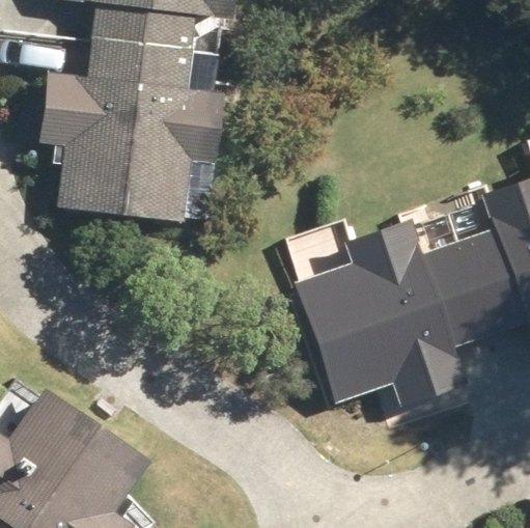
[(92,35),(191,50),(195,15),(234,20),(236,0),(96,0),(92,35)]
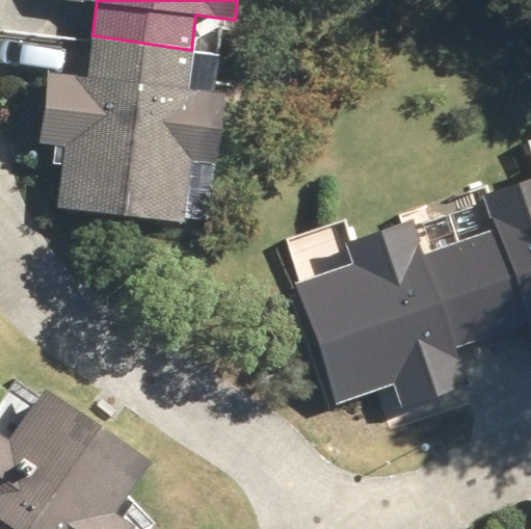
[(186,89),(191,50),(93,35),(86,78),(49,73),(40,142),(65,146),(58,207),(184,223),(191,160),(215,163),(223,95),(186,89)]
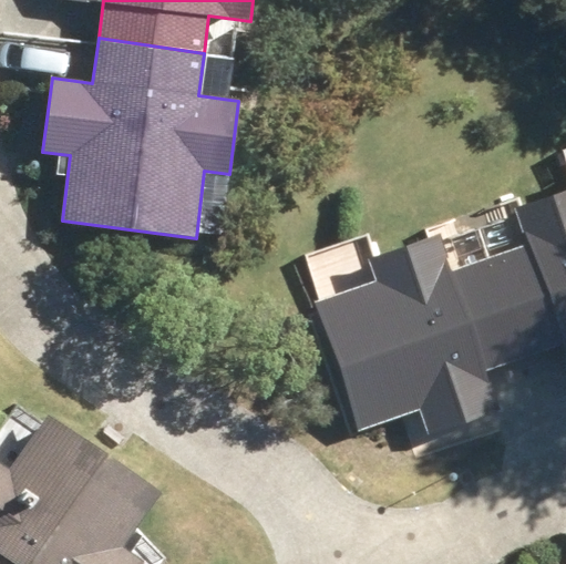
[(565,188),(515,207),(527,244),(489,256),(523,357),(562,345),(565,356),(565,188)]
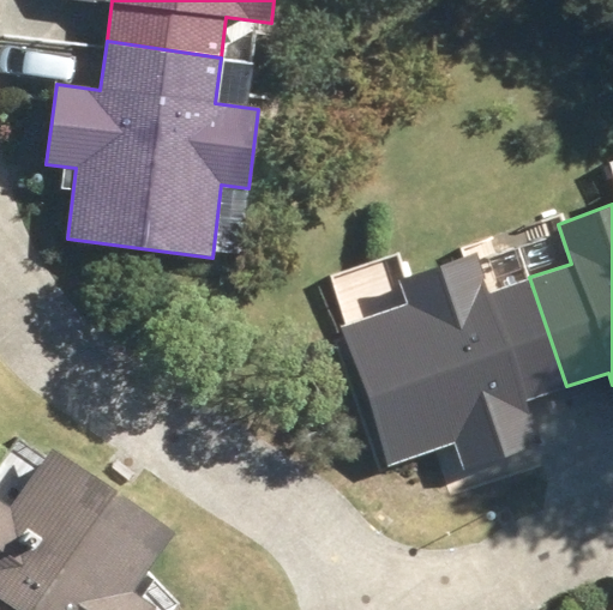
[(490,290),(475,252),(397,278),(406,303),(340,325),(388,466),(455,442),(464,469),(542,442),(528,399),(566,386),(529,277),(490,290)]
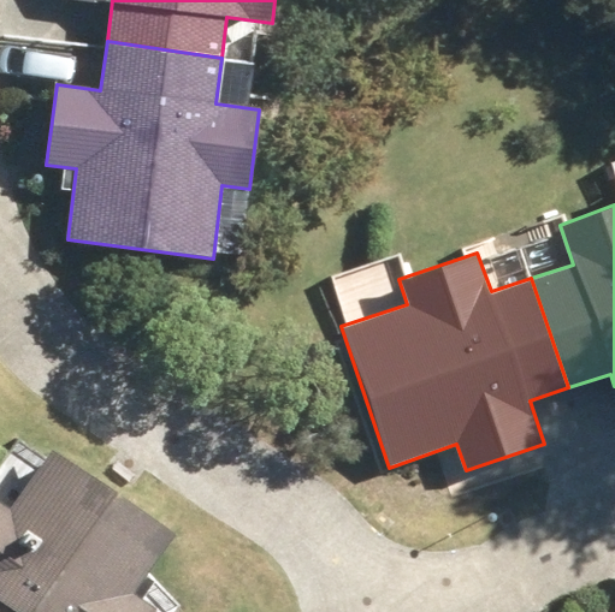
[(0,611),(155,611),(160,606),(136,588),(170,539),(49,453),(10,507),(0,499),(0,611)]
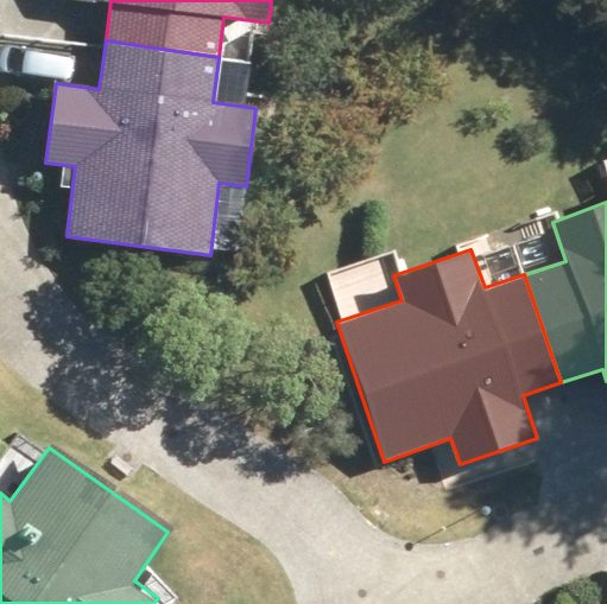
All buildings are outlined.
